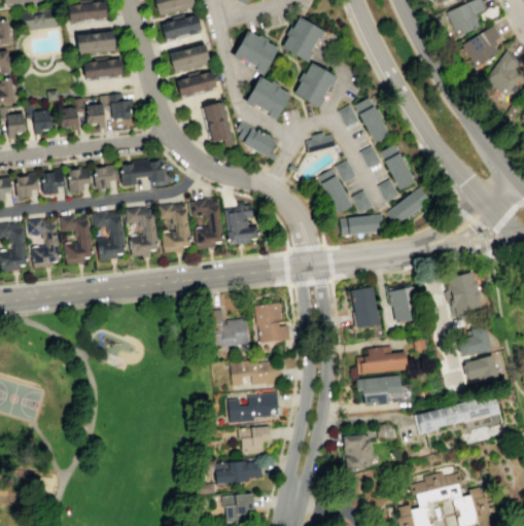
[(153,0),(194,0),(196,6),(160,15),(160,12),(158,12),(153,0)]
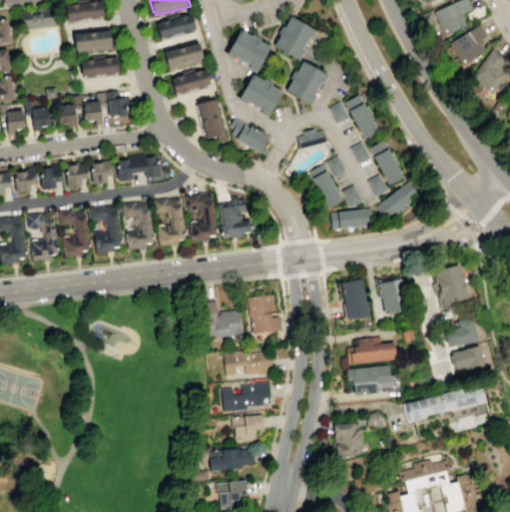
[(435,12),(461,0),(469,0),(473,9),(463,13),(469,26),(445,36),(435,12)]
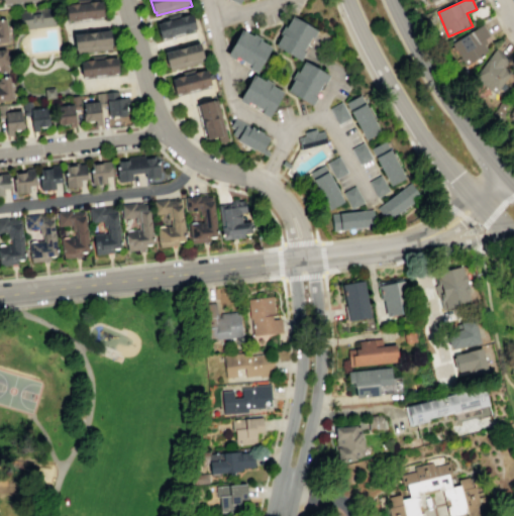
[(105,17),(101,17),(101,19),(93,20),(92,18),(82,19),(82,21),(73,22),(73,21),(69,21),(67,6),(71,6),(71,5),(80,4),(80,5),(91,4),(91,2),(99,1),(99,3),(103,2),(105,17)]
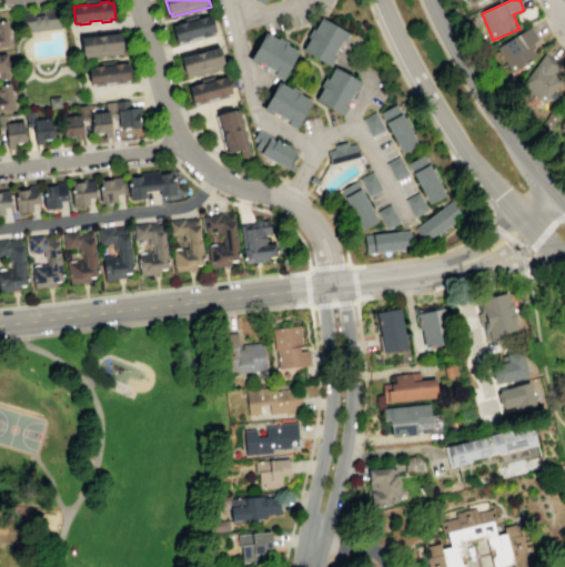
[(22,12),(30,11),(60,8),(62,28),(31,31),(24,32),(22,12)]
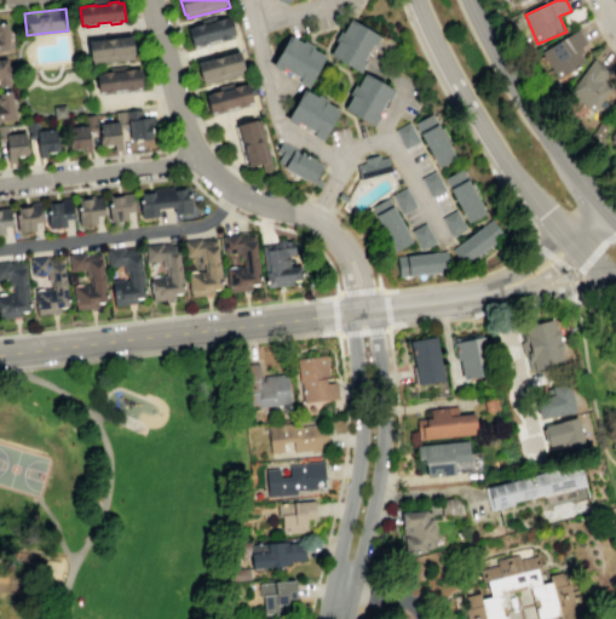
[(190,29),(194,28),(194,27),(205,24),(206,26),(217,22),(217,21),(228,18),(228,19),(232,18),(237,36),(232,38),(232,39),(223,41),(222,40),(209,43),(211,45),(200,47),(200,46),(194,47),(190,29)]
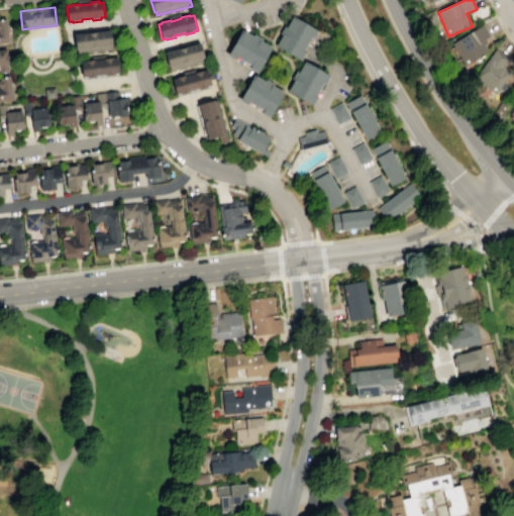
[(302,61),(278,45),(283,36),(281,34),(285,26),(288,27),(294,17),(319,31),(302,61)]
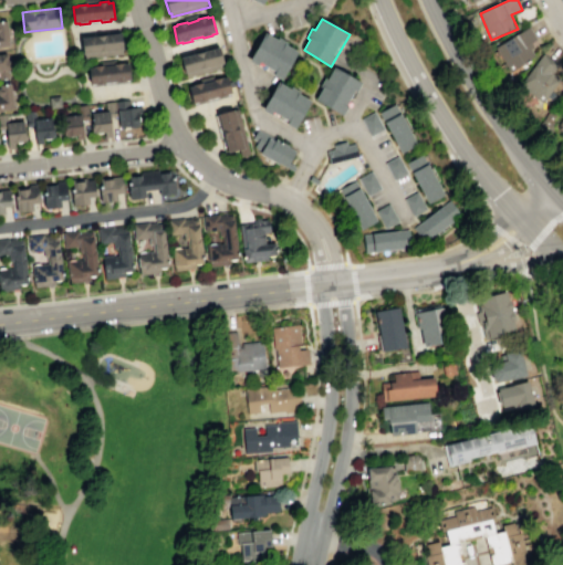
[(0,21),(8,21),(11,46),(0,48),(0,21)]
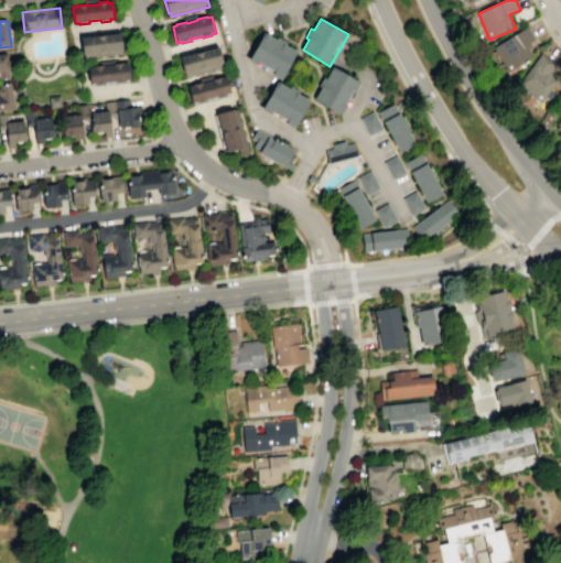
[(530,44),(533,49),(530,50),(535,56),(516,67),(509,72),(495,49),(529,28),(537,41),(530,44)]
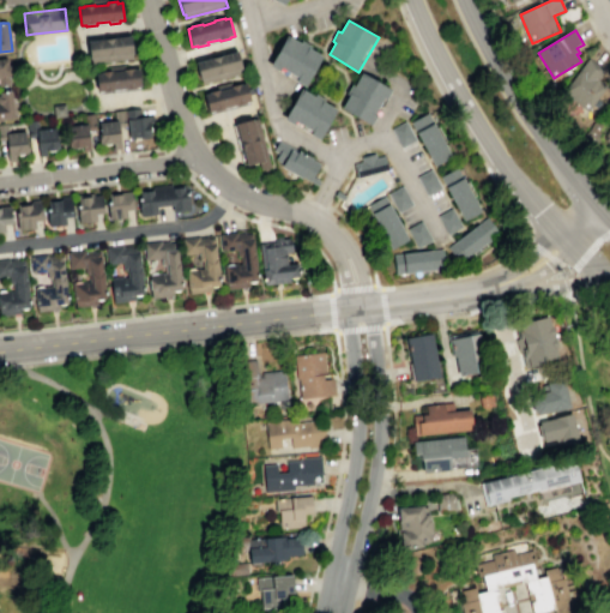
[(89,41),(133,36),(134,54),(133,55),(134,59),(94,64),(92,59),(91,59),(89,41)]
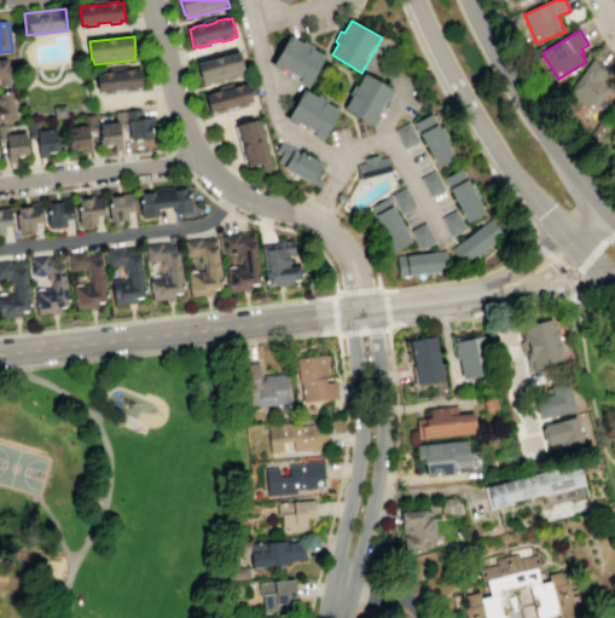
[(308,88),(273,68),(291,36),(326,57),(308,88)]
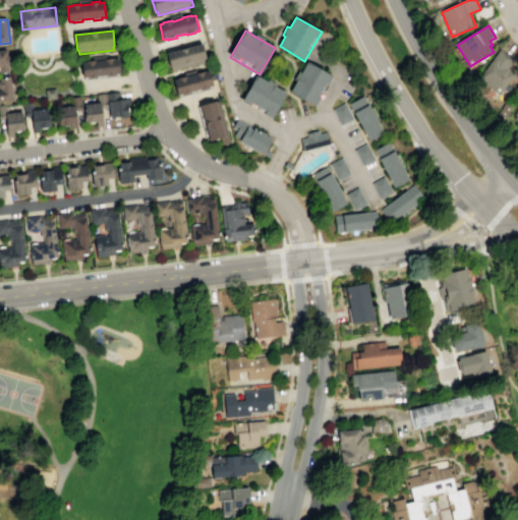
[(167,53),(203,44),(209,62),(173,72),(167,53)]
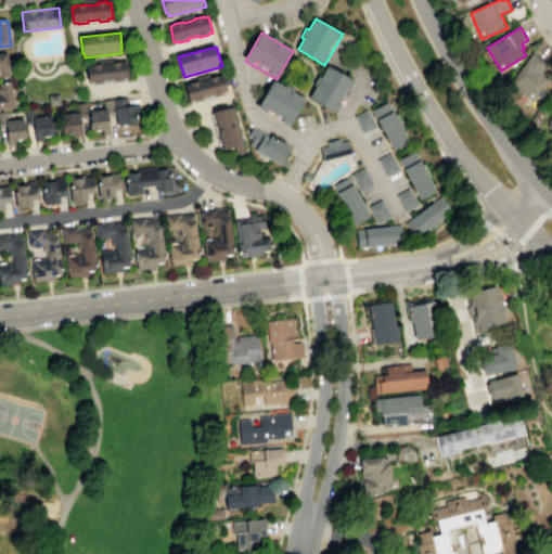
[(0,53),(8,53),(11,77),(0,78),(0,53)]
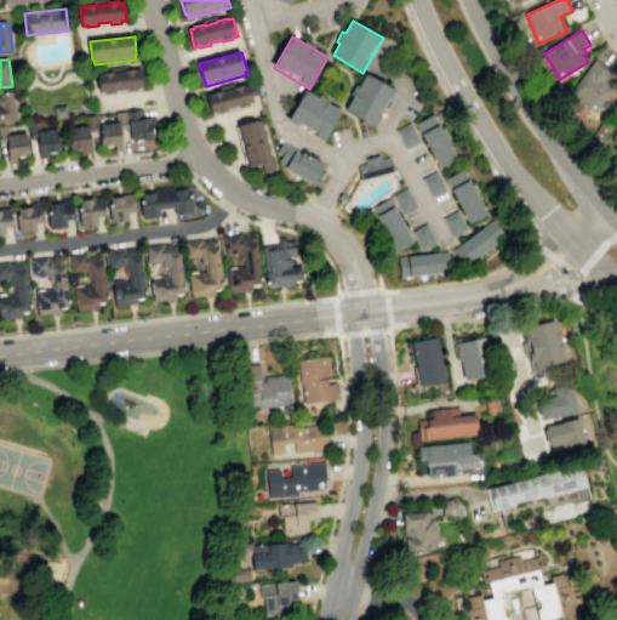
[(571,94),(596,60),(613,73),(607,81),(616,89),(596,113),(571,94)]
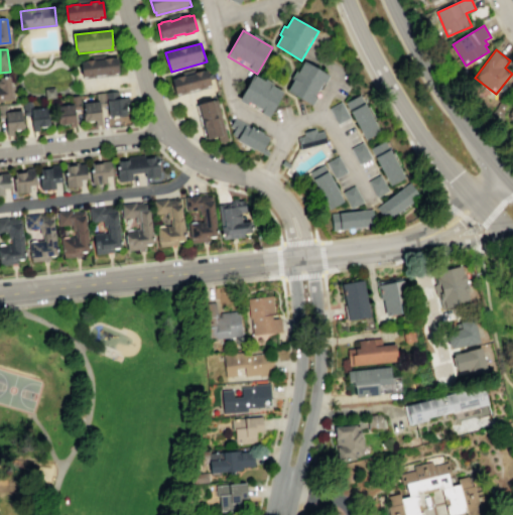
[(120,73),(84,78),(83,62),(86,61),(86,60),(95,59),(95,60),(105,59),(105,58),(114,57),(114,58),(118,58),(120,73)]
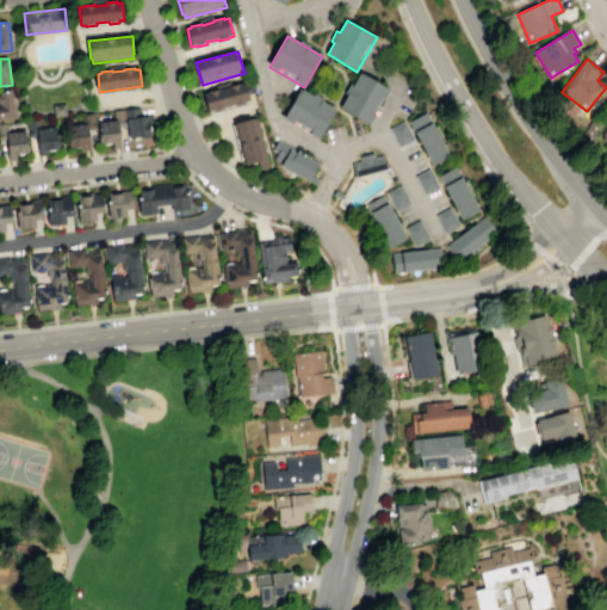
[(371,125),(341,109),(348,96),(346,94),(352,84),(354,86),(360,75),(391,91),(385,100),(383,98),(373,115),(376,117),(371,125)]
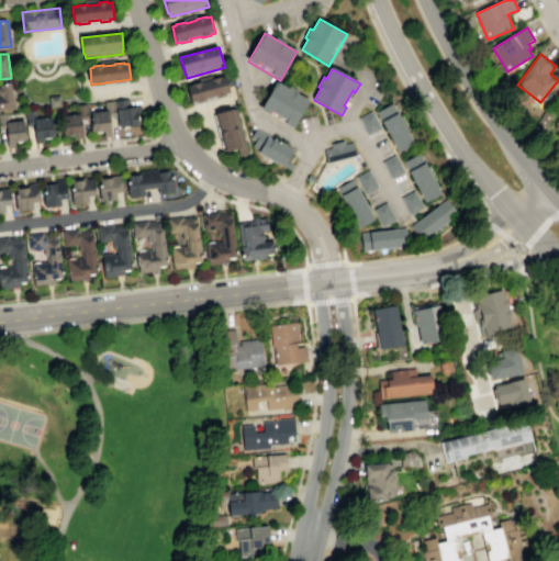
[(188,87),(192,86),(192,85),(202,82),(202,83),(213,80),(213,79),(222,77),(222,78),(227,77),(231,93),(227,94),(227,96),(217,98),(217,97),(207,99),(207,100),(197,103),(197,102),(192,103),(188,87)]
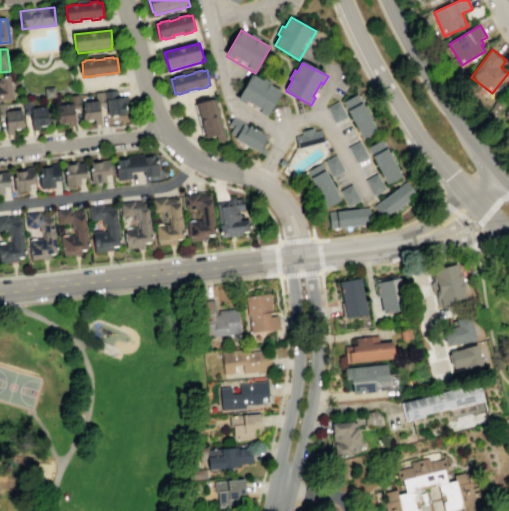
[(267,117),(238,100),(252,75),(282,92),(267,117)]
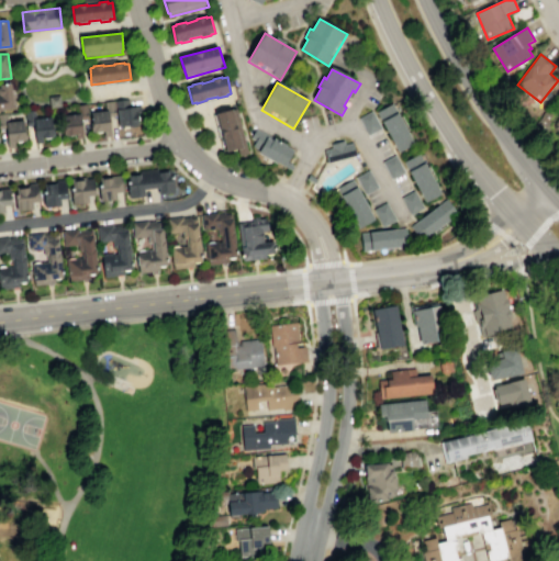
[(11,83),(14,108),(0,109),(0,88),(1,88),(1,85),(11,83)]
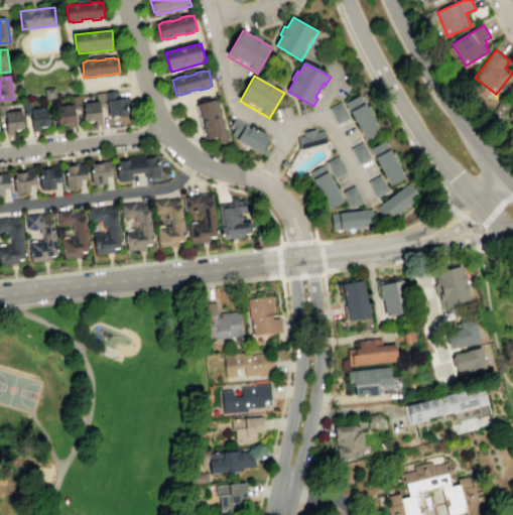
[(45,88),(57,87),(57,94),(58,99),(51,100),(47,100),(46,96),(45,88)]
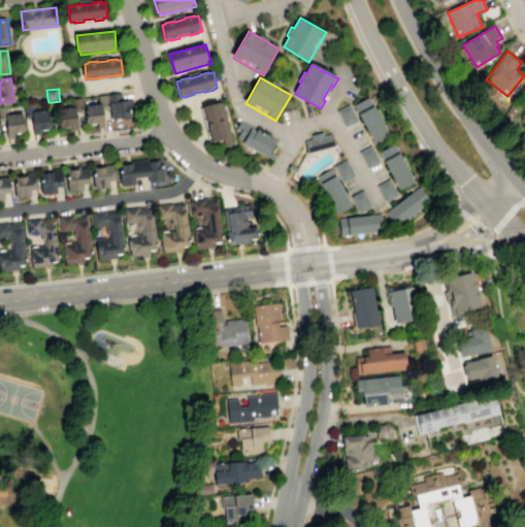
[(134,100),(134,106),(131,106),(132,119),(111,120),(110,94),(123,93),(123,101),(134,100)]
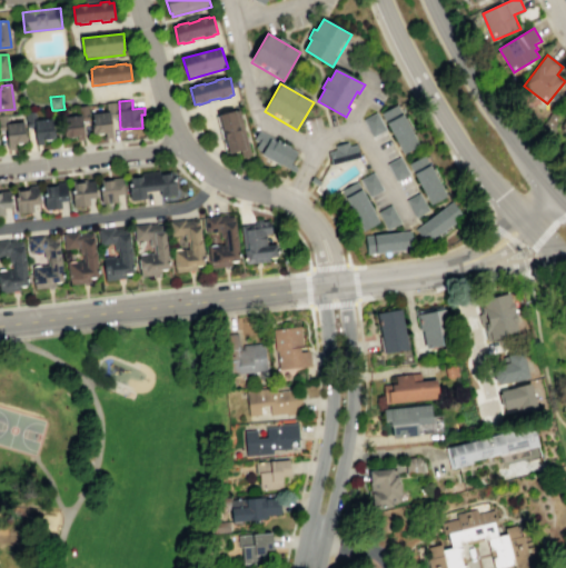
[(117,102),(119,118),(112,118),(115,138),(107,139),(106,133),(95,135),(92,115),(108,112),(107,103),(117,102)]
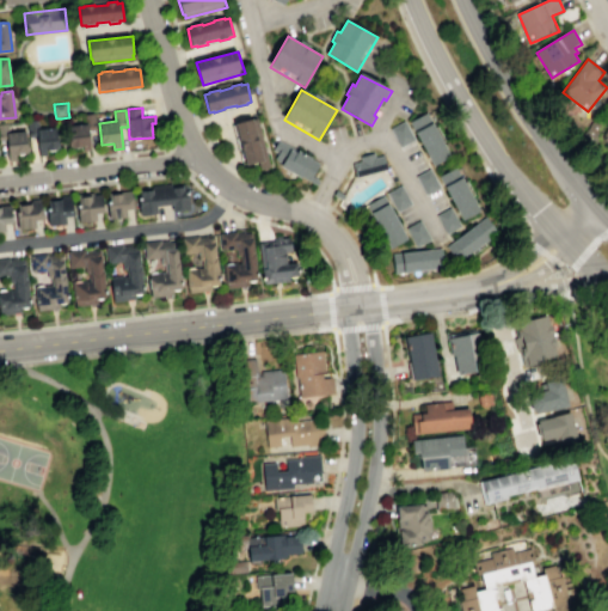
[(417,133),(411,122),(429,112),(435,123),(417,133)]
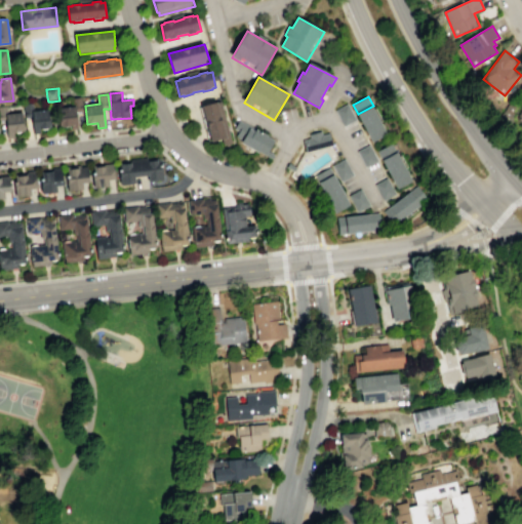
[(82,98),(83,112),(77,113),(79,129),(72,130),(72,127),(59,128),(56,102),(82,98)]
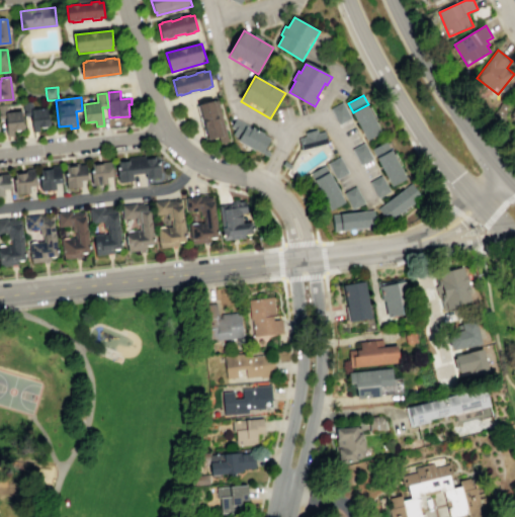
[(209,141),(199,104),(215,100),(216,101),(219,100),(230,142),(222,145),(220,138),(209,141)]
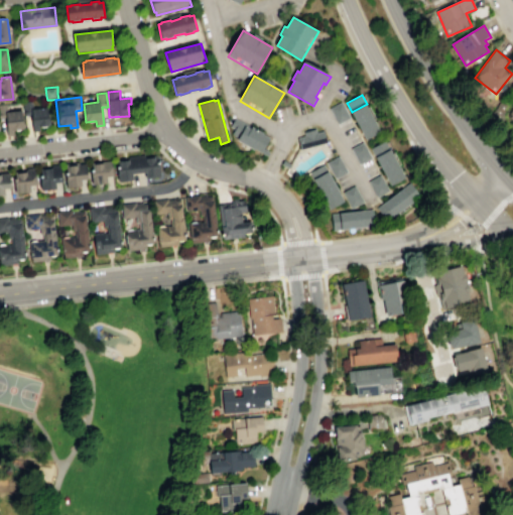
[(24,103),(33,102),(34,108),(49,106),(51,126),(40,128),(40,131),(34,132),(32,115),(26,116),(24,103)]
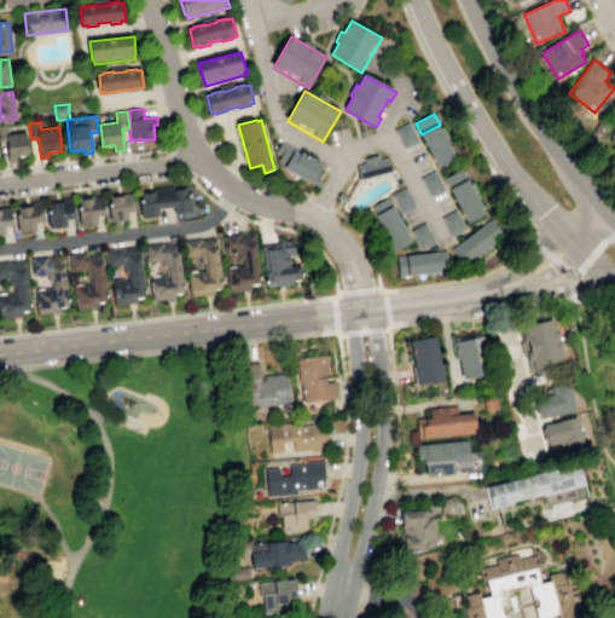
[(602,122),(609,127),(605,132),(608,133),(602,140),(593,134),(602,122)]
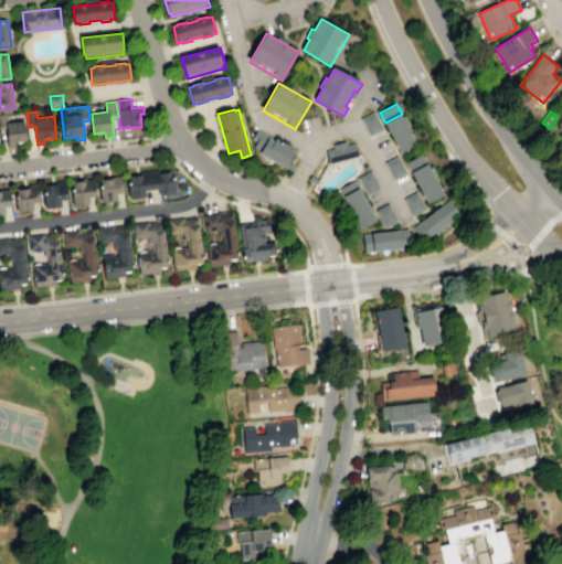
[(362,119),(375,113),(384,130),(371,137),(362,119)]
